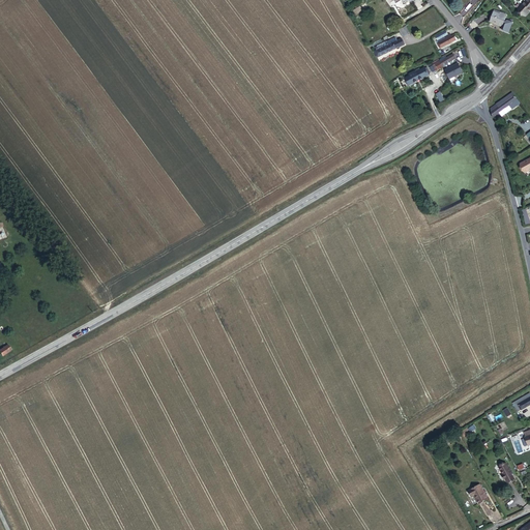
[(529,0),(528,0),(519,10),(525,17),(529,11),(529,0)]
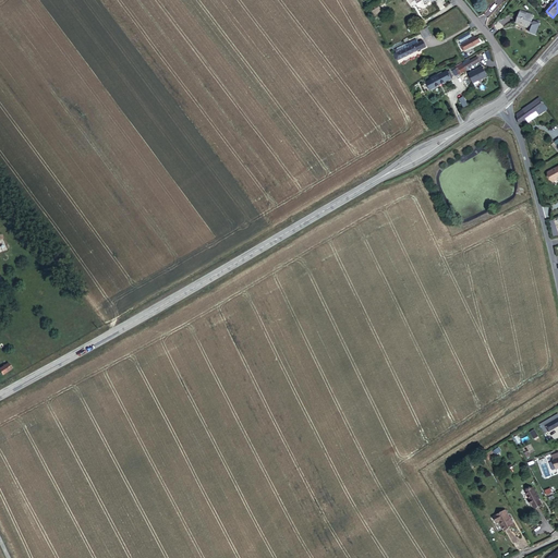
[(379,7),(372,11),(375,15),(381,11),(379,7)]
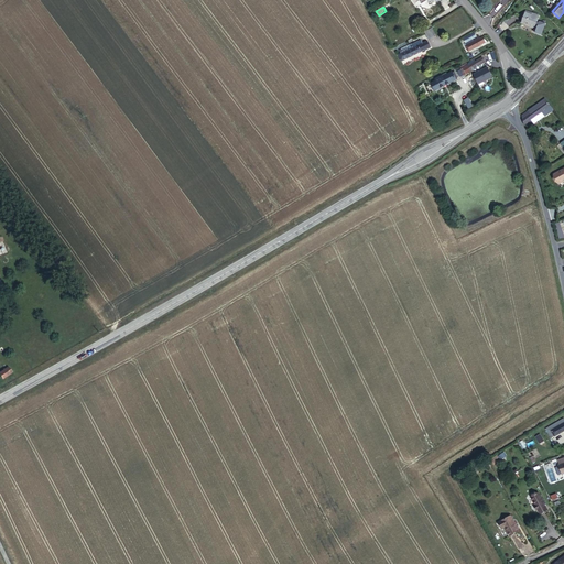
[(531,14),(524,12),(521,22),(529,25),(529,26),(533,29),(533,30),(535,31),(534,33),(541,35),(544,24),(539,22),(537,22),(539,15),(531,13),(531,14)]
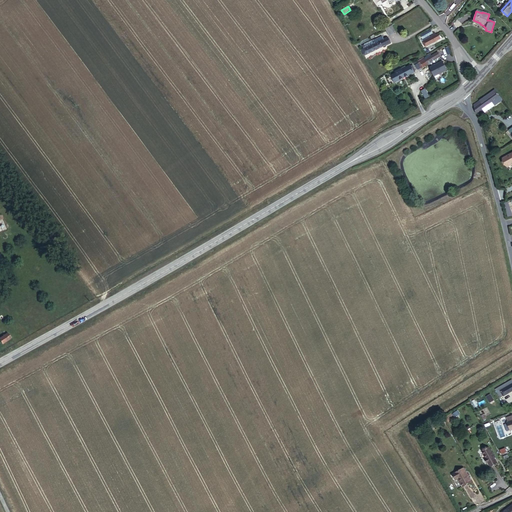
[(396,32),(392,25),(385,29),(389,35),(396,32)]
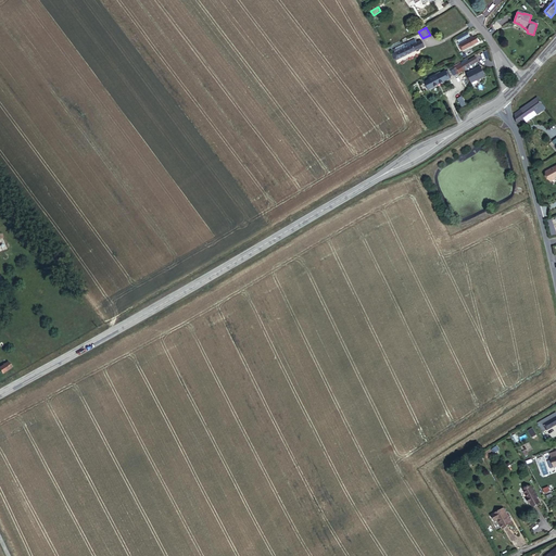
[(469,36),(468,33),(457,39),(459,42),(469,36)]
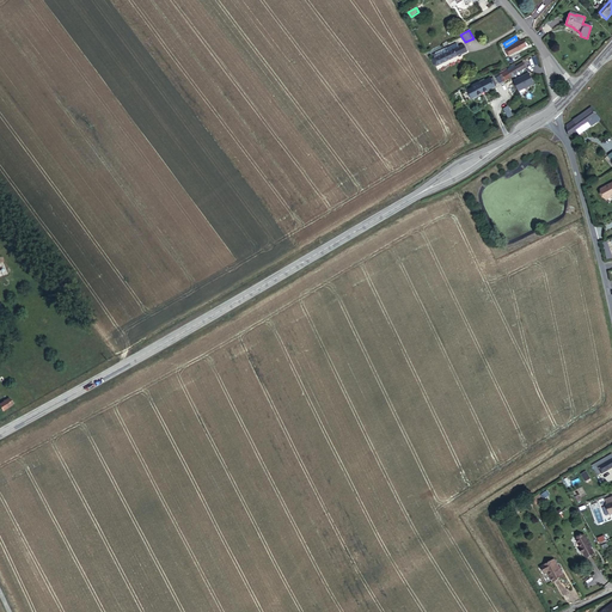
[(520,38),(503,48),(509,56),(527,46),(524,41),(521,42),(520,38)]
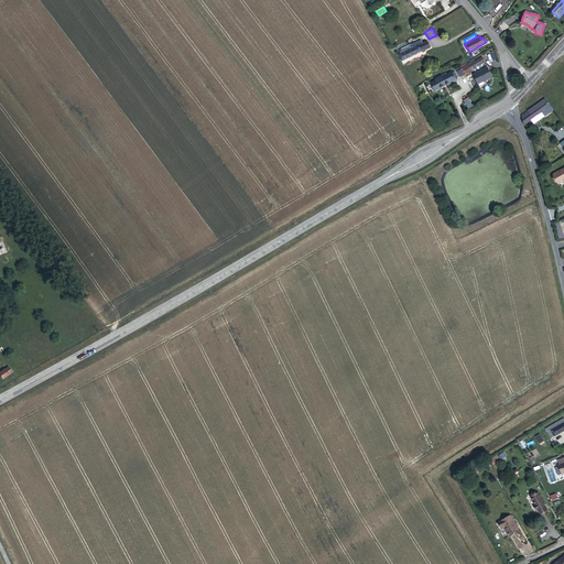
[(423,52),(425,50),(430,47),(426,42),(423,44),(421,40),(398,51),(402,62),(423,52)]
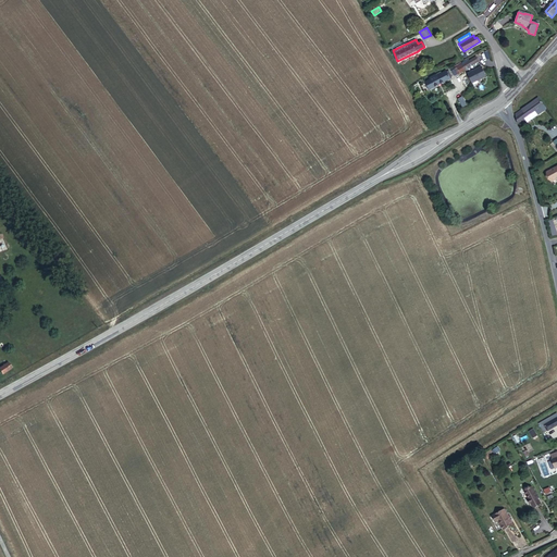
[(466,70),(479,62),(475,57),(462,64),(461,63),(466,70)]
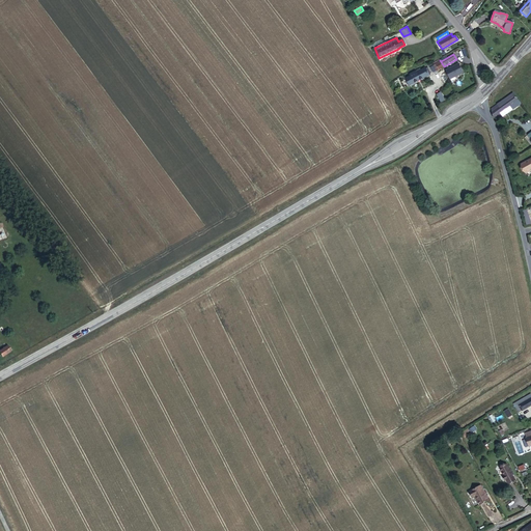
[(434,65),(437,71),(444,66),(440,60),(434,64),(434,65)]
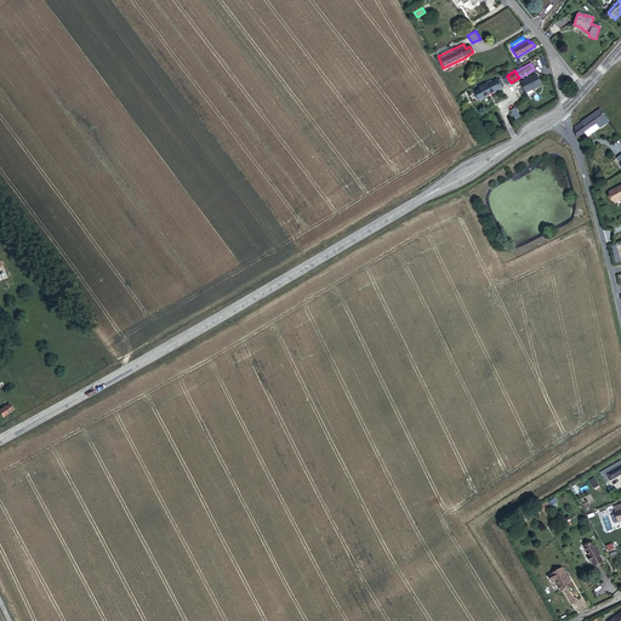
[(527,93),(541,86),(536,75),(520,83),(527,93)]
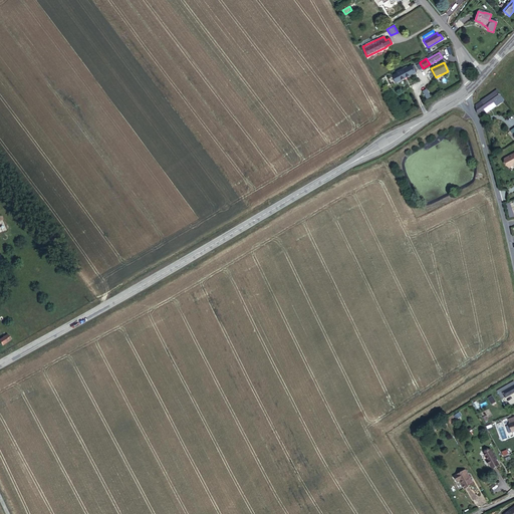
[(416,72),(413,65),(404,70),(403,69),(397,72),(398,73),(394,75),(397,82),(416,72)]
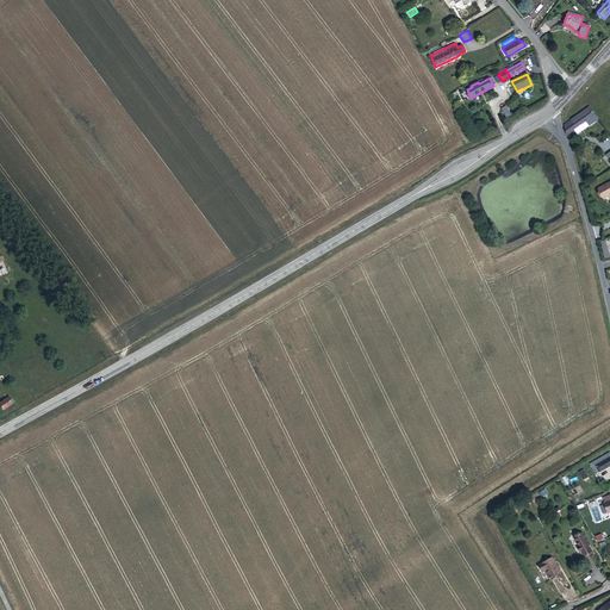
[(508,105),(502,109),(508,118),(512,116),(508,105)]
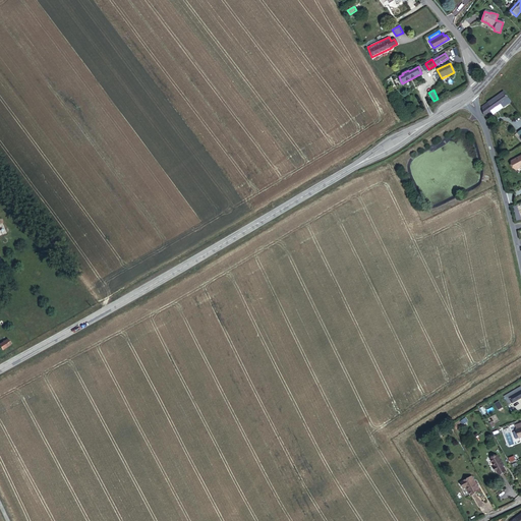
[(506,100),(509,98),(504,91),(488,102),(489,104),(502,95),(506,100)]
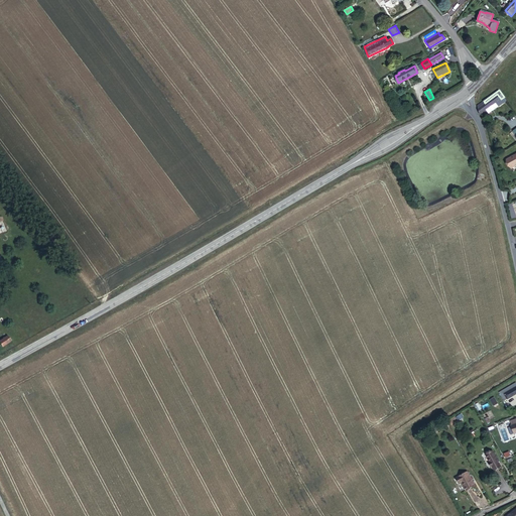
[(477,106),(479,115),(486,110),(495,103),(500,100),(501,99),(497,94),(485,103),(484,101),(477,106)]
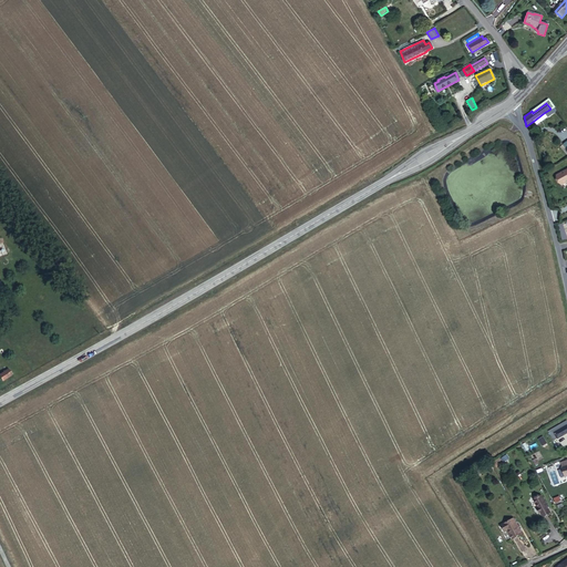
[(555,124),(563,120),(554,106),(550,109),(549,110),(553,113),(555,116),(552,120),(555,124)]
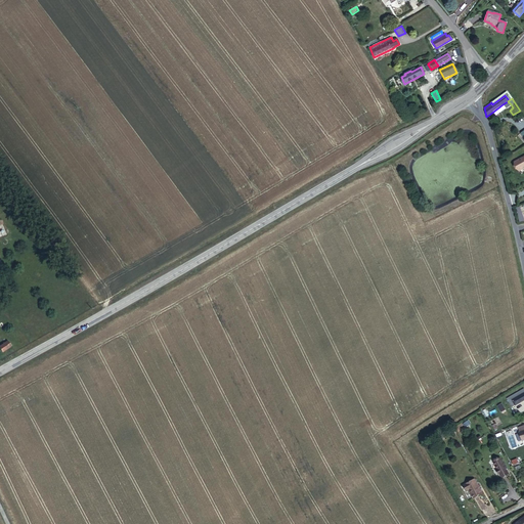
[(503,104),(493,112),(496,116),(506,108),(503,104)]
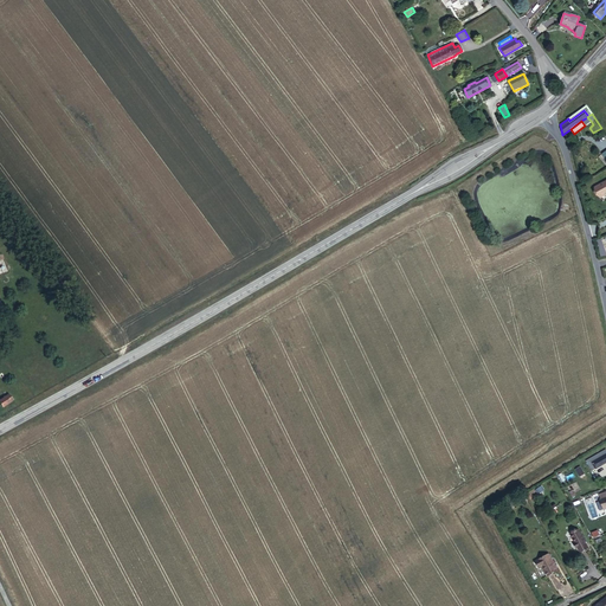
[(14,387),(4,393),(7,400),(18,394),(14,387)]
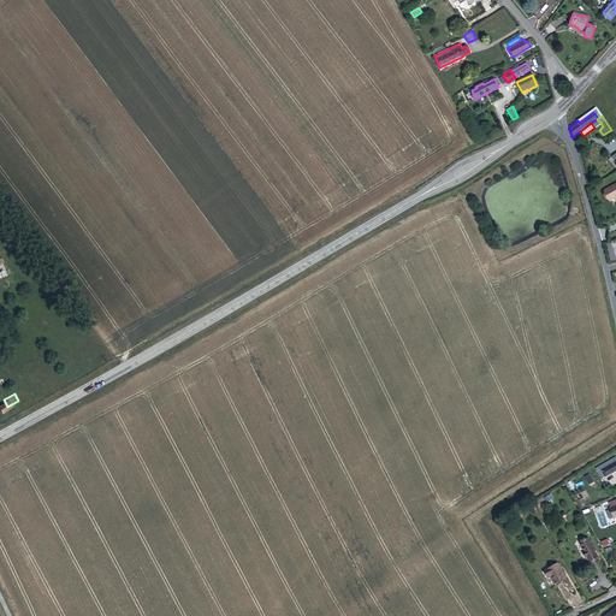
[(615,457),(596,471),(603,480),(615,471),(615,457)]
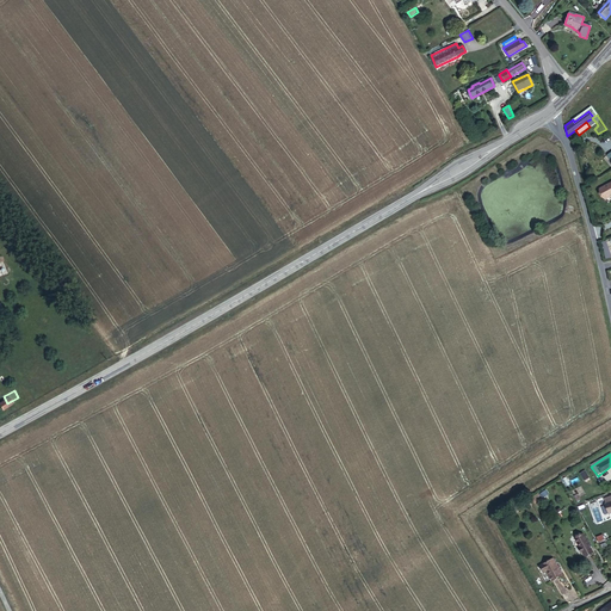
[(584,535),(575,539),(581,549),(579,550),(582,555),(584,554),(586,559),(594,555),(584,535)]
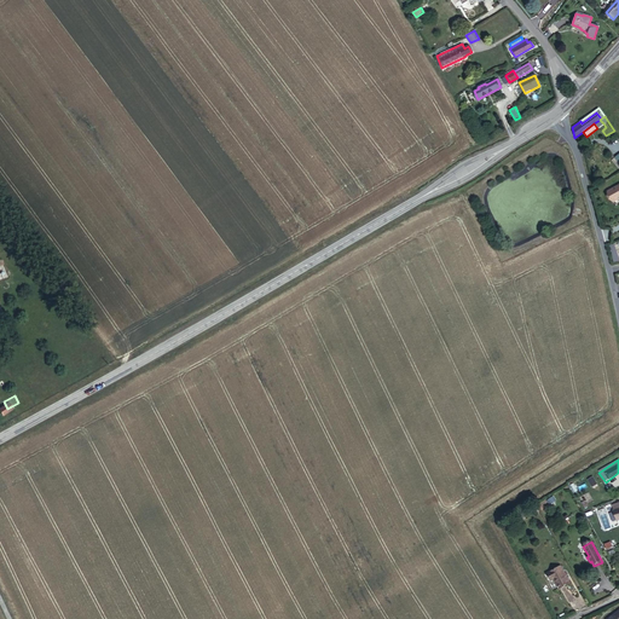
[(560,567),(547,576),(550,582),(554,579),(560,590),(570,584),(560,567)]
